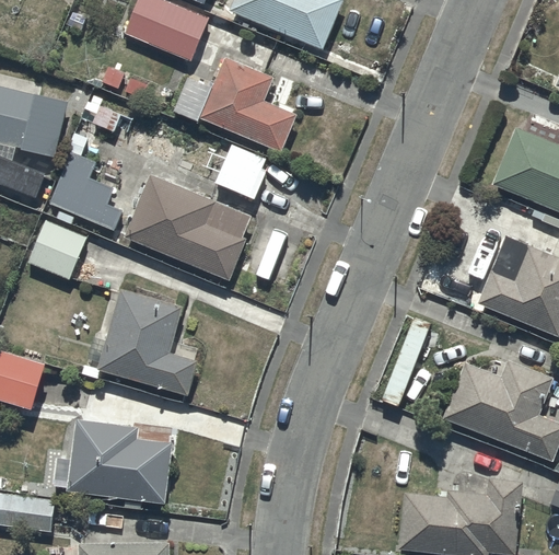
[(209,19),(162,0),(137,0),(125,34),(191,61),(209,19)]
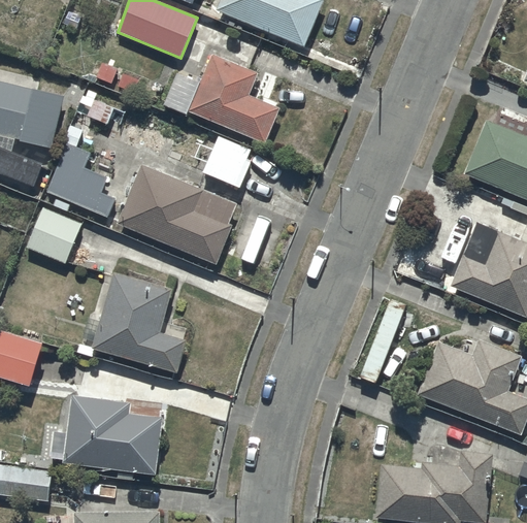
[(221,0),(217,11),(305,47),(324,0),(221,0)]
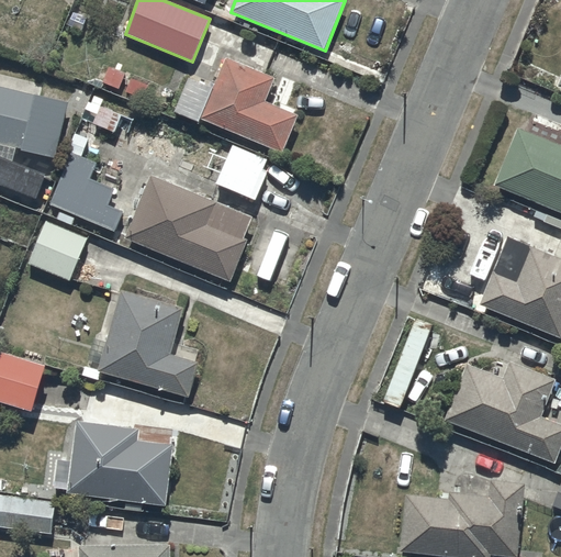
[(275,78),(226,59),(200,121),(282,154),(298,115),(265,101),(275,78)]
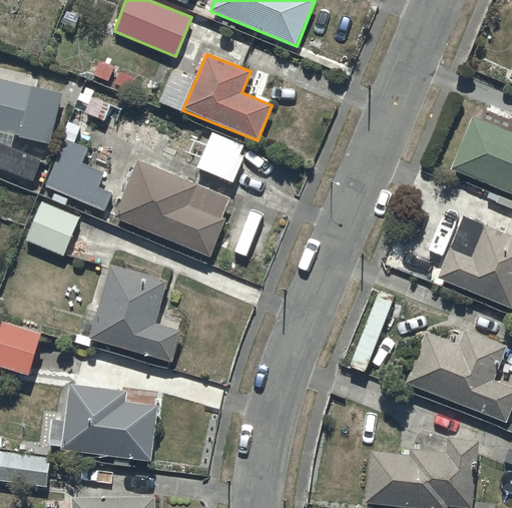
[(30,87),(0,79),(0,168),(34,182),(40,158),(12,147),(14,136),(48,144),(61,90),(31,83),(30,87)]
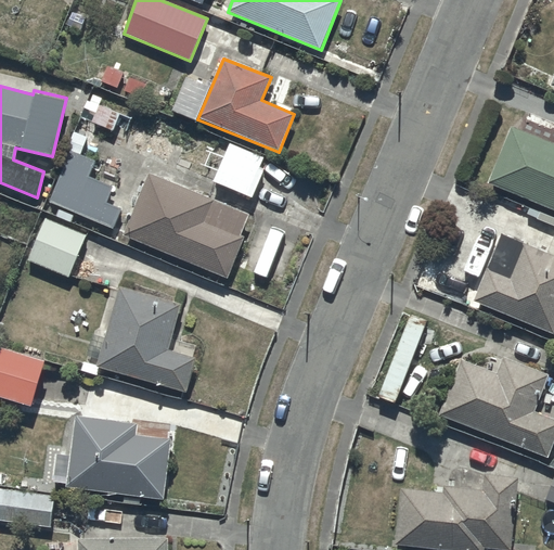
[(553,143),(511,127),(489,184),(553,210),(553,143)]
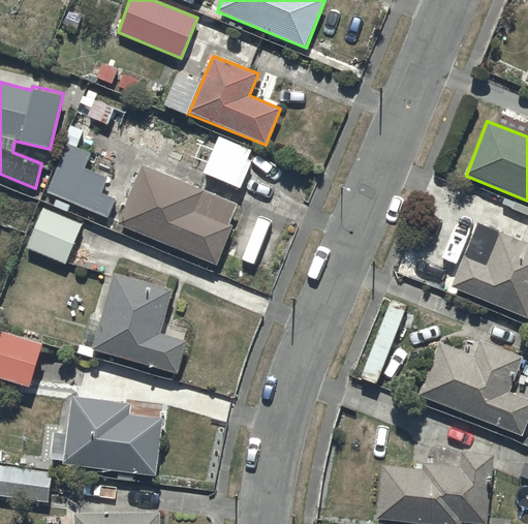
[(66,146),(47,192),(58,197),(53,208),(67,214),(71,204),(106,219),(116,201),(100,193),(106,180),(83,170),(90,154),(75,148),(82,133),(70,128),(62,145),(66,146)]
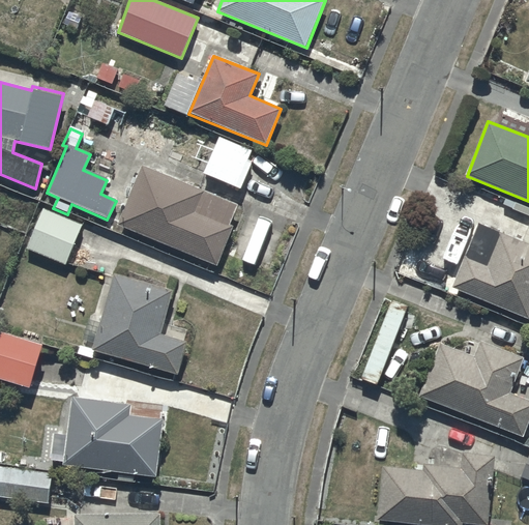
[(218,139),(203,172),(240,188),(254,162),(246,158),(250,152),(218,139)]
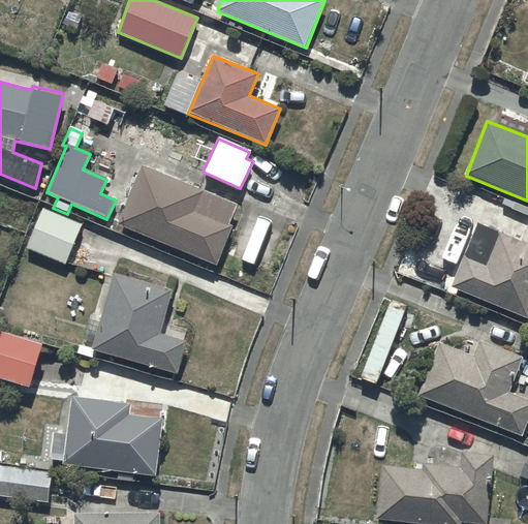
[(144,164),(118,224),(215,266),(231,226),(229,225),(239,205),(144,164)]
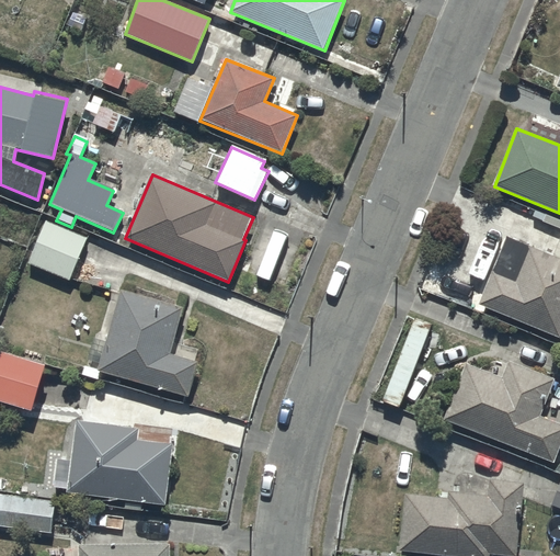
[(88,239),(44,222),(29,263),(70,281),(88,239)]
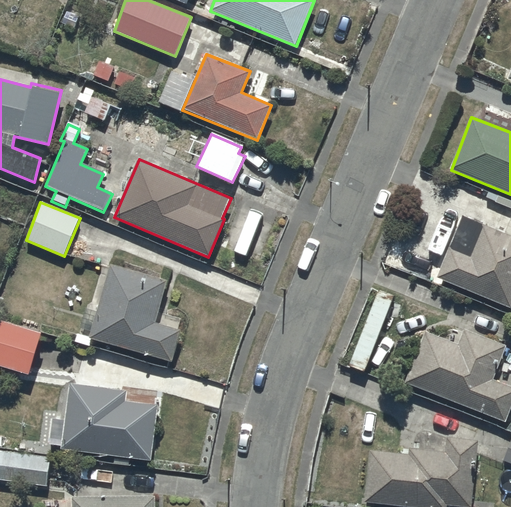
[(449,247),(437,277),(510,308),(510,236),(483,225),(471,256),(449,247)]
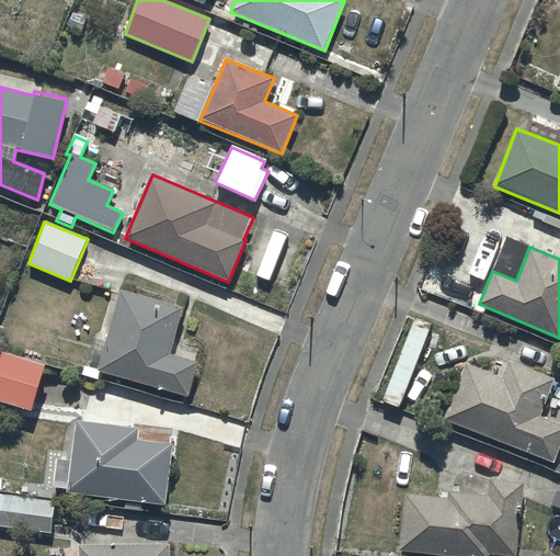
[(121,290),(99,371),(187,397),(198,362),(169,353),(183,307),(121,290)]
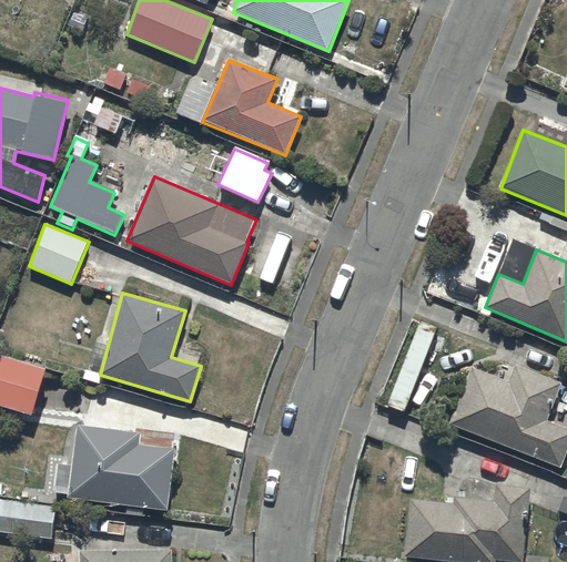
[(0,404),(31,412),(44,367),(0,354),(0,404)]
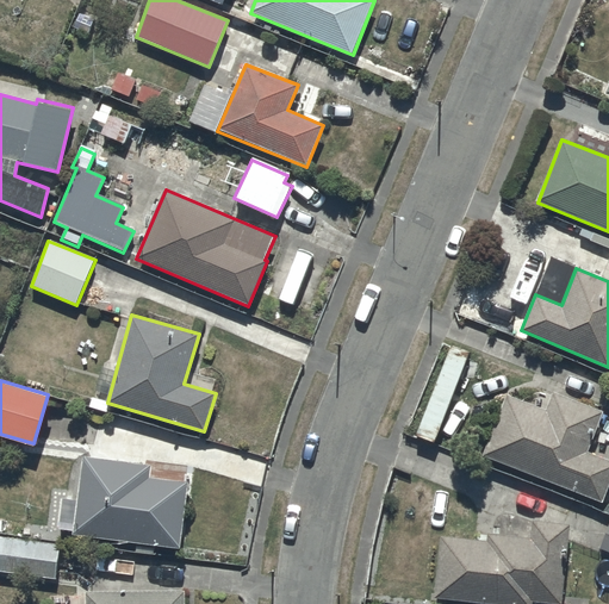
[(508,394),(484,456),(602,504),(608,485),(608,462),(586,454),(603,413),(554,393),(547,410),(508,394)]
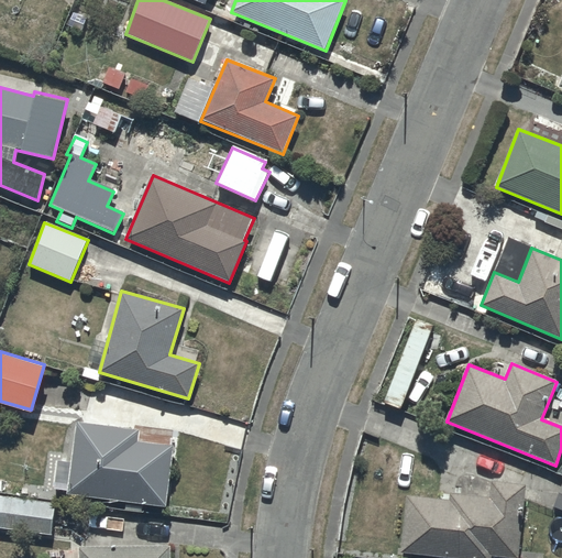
[(173,446),(139,441),(140,429),(77,422),(72,462),(57,461),(54,489),(67,491),(67,494),(165,506),(173,446)]
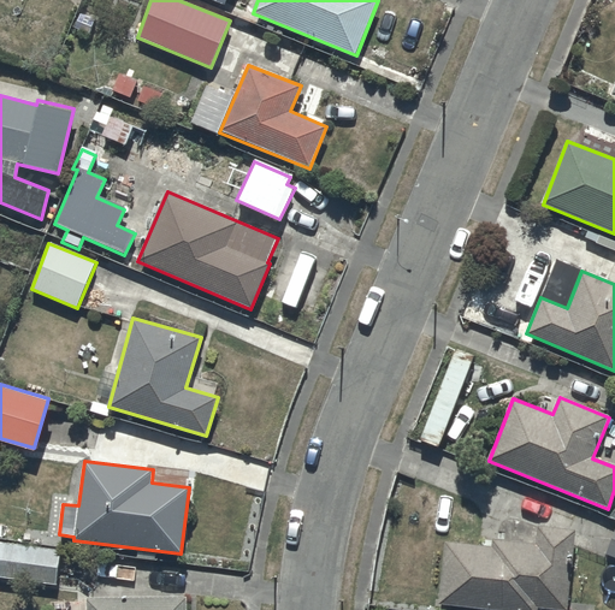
[(614,526),(604,555),(614,558),(614,526)]
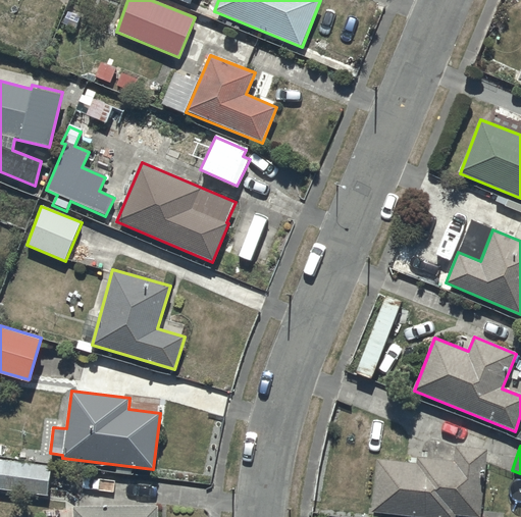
[(375,459),(371,512),(408,516),(456,516),(483,516),(487,449),(454,447),(453,460),(416,457),(415,462),(375,459)]
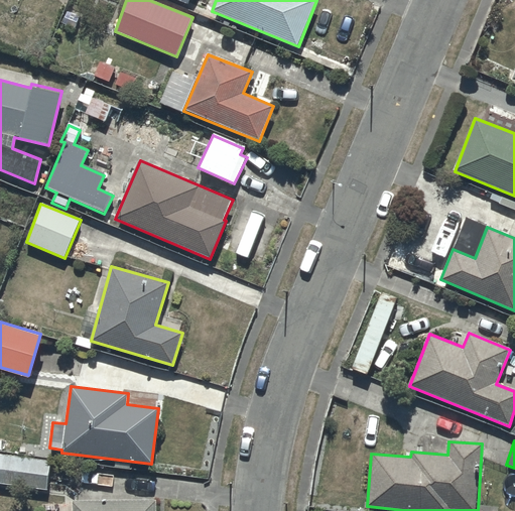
[(0,484),(46,490),(49,465),(0,459),(0,484)]
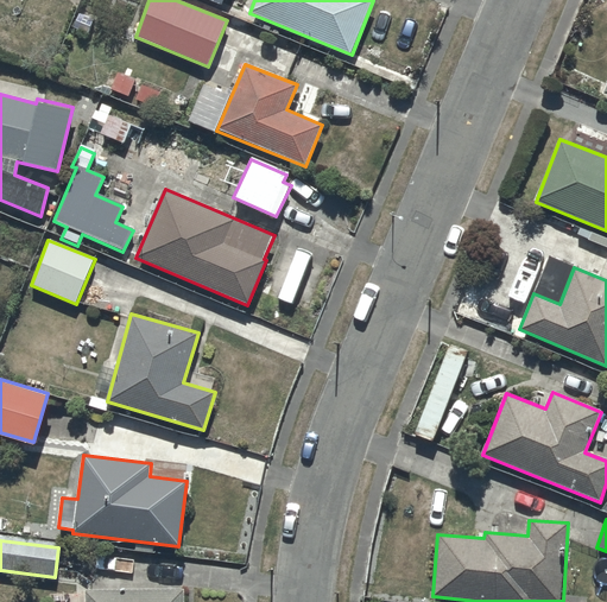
[(184,601),(184,589),(86,589),(84,601),(184,601)]
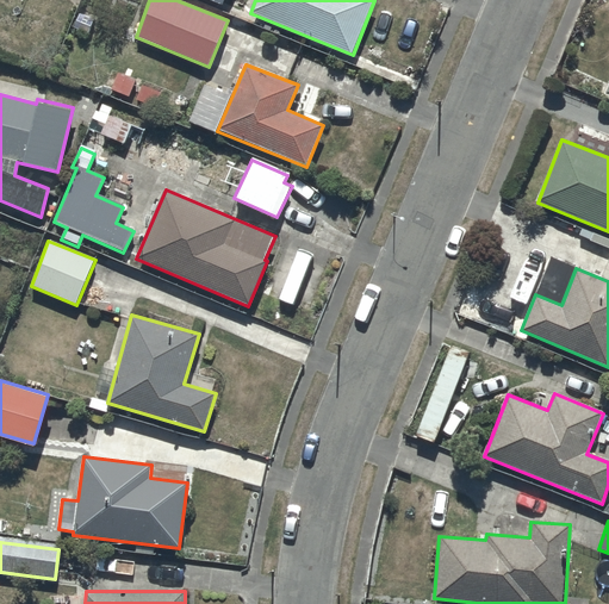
All buildings are outlined.
